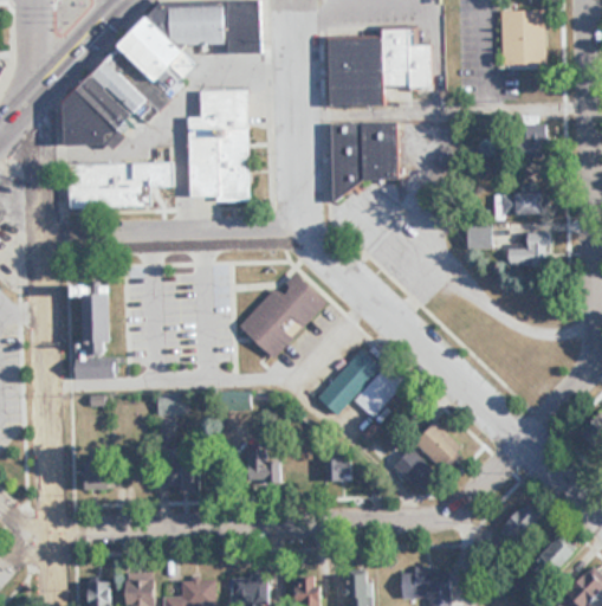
[(166,0),(65,101),(66,143),(125,143),(125,131),(137,120),(147,120),(177,90),(176,82),(195,64),(186,53),(186,44),(228,43),(228,52),(263,52),(261,0),(166,0)]
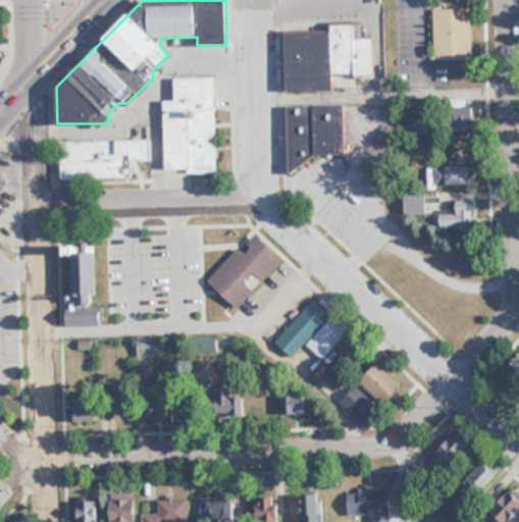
[(470,8),(431,8),(431,55),(470,55),(470,8)]
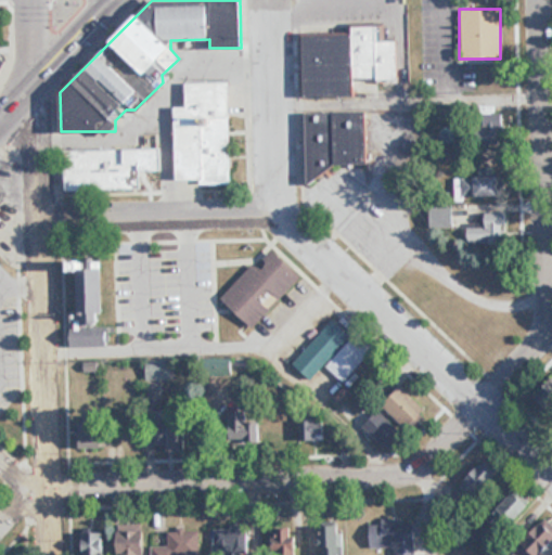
[(298,98),(355,97),(355,80),(396,80),(396,40),(383,40),(383,25),(350,25),(350,35),(298,35),(298,98)]
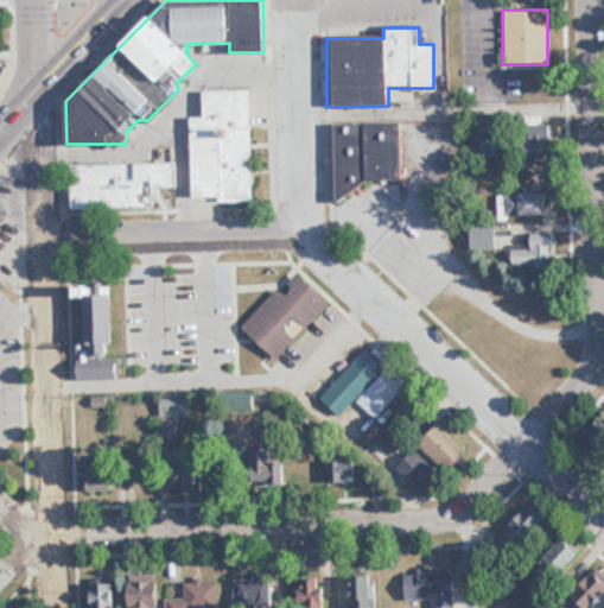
[(249,89),(202,89),(202,116),(189,116),(189,200),(250,198),(249,89)]
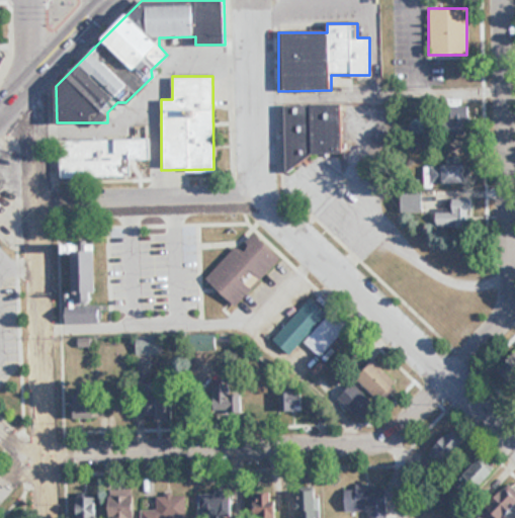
[(283,104),(284,159),(343,157),(341,103),(283,104)]
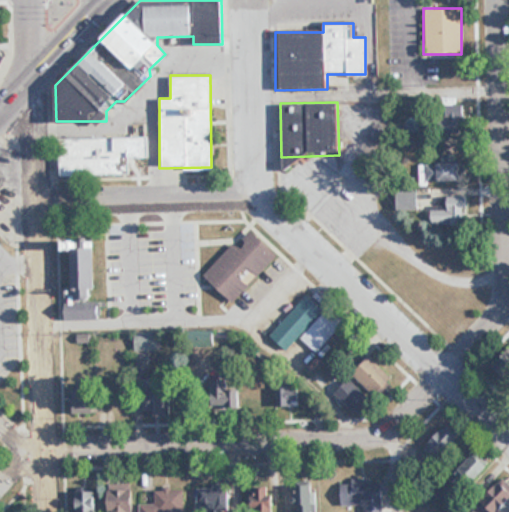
[(465,105),(433,106),(434,136),(466,135),(465,105)]
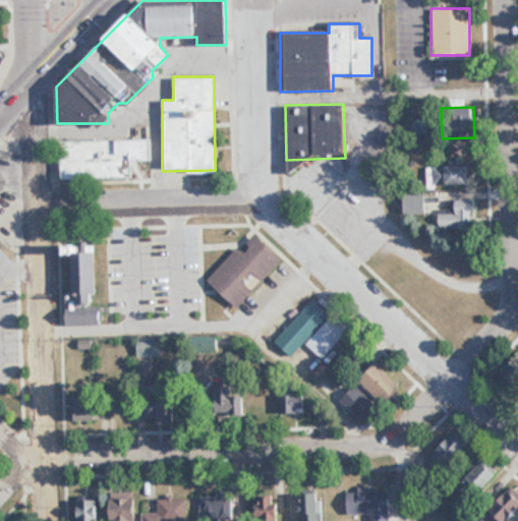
[(59,140),(60,178),(130,177),(130,161),(151,160),(150,138),(59,140)]
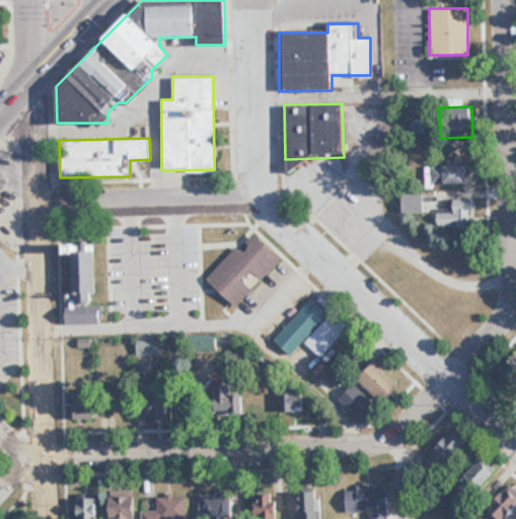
[(425,165),(425,183),(469,183),(468,165),(425,165)]
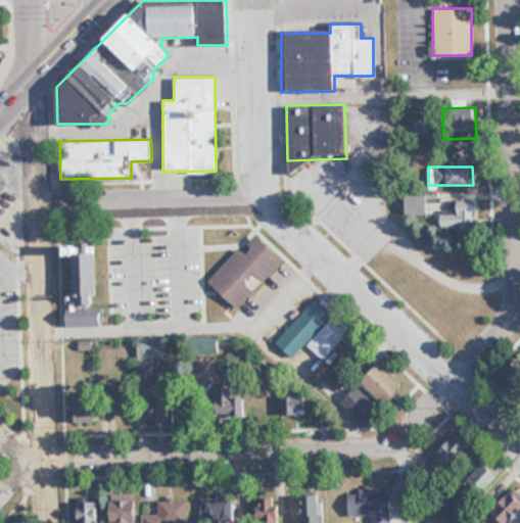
[(426,194),(404,194),(404,214),(426,214),(426,194)]
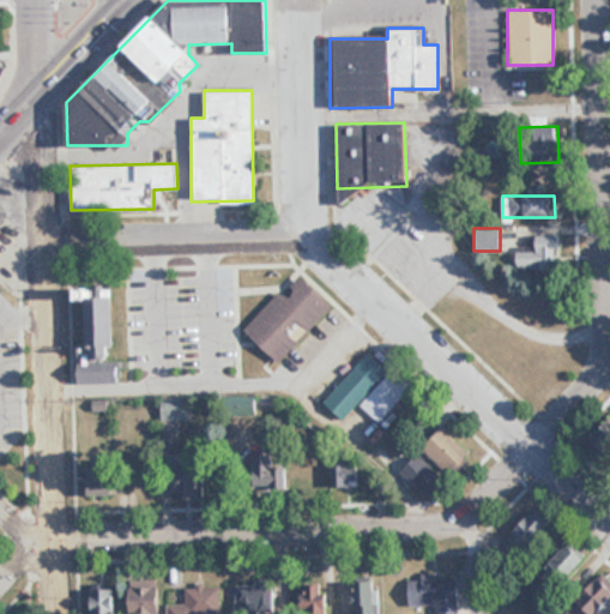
[(554,272),(554,234),(524,234),(524,246),(514,246),(514,272),(554,272)]
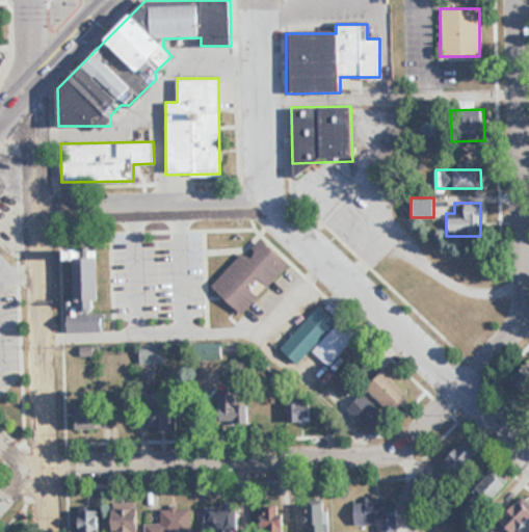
[(240,313),(287,265),(258,237),(211,285),(240,313)]
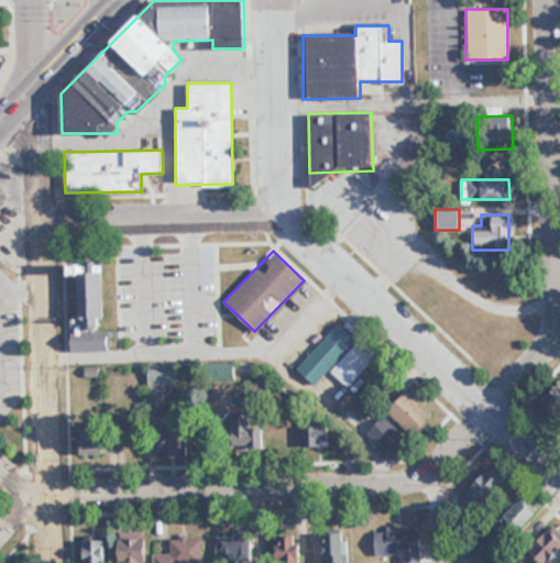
[(101,272),(86,272),(86,264),(72,265),(74,351),(109,350),(108,331),(102,331),(101,272)]
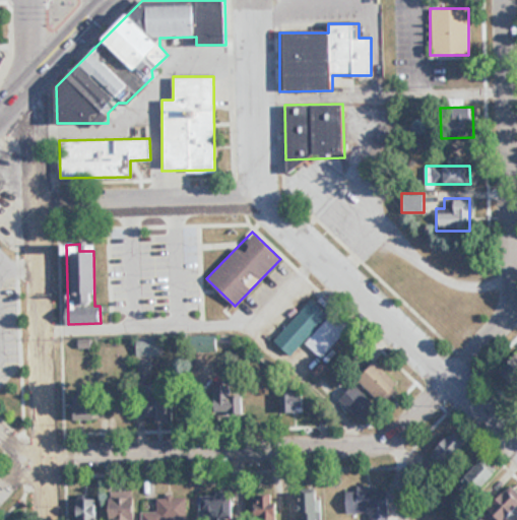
[(319,359),(349,325),(332,310),(327,316),(309,299),(271,339),(288,355),(301,342),(319,359)]
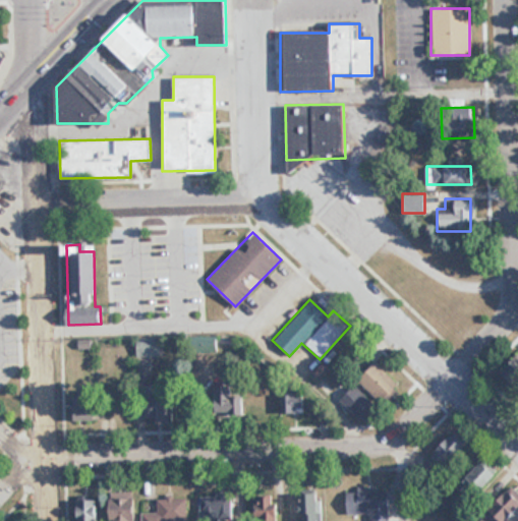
[(134,356),(159,356),(159,338),(134,338),(134,356)]
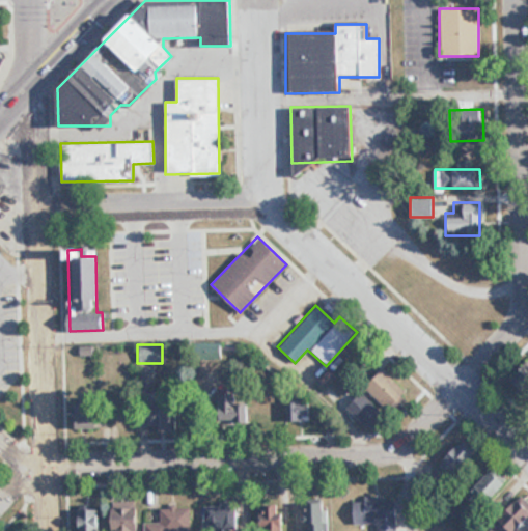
[(197,357),(220,357),(220,347),(197,347),(197,357)]
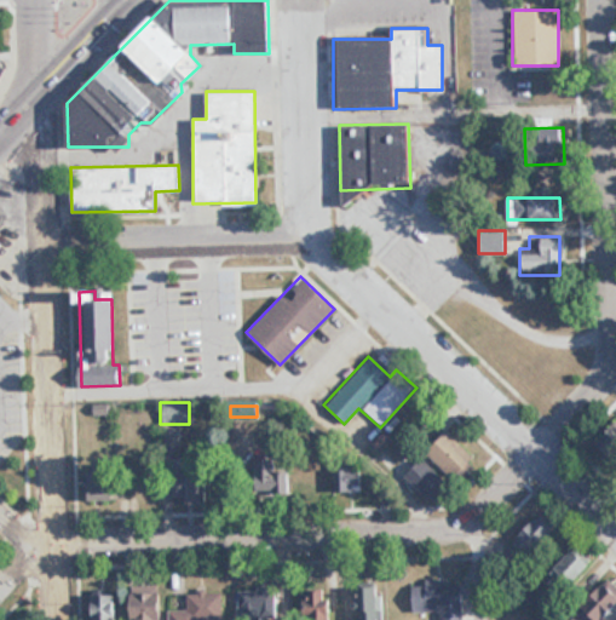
[(426,453),(458,482),(477,460),(444,432),(426,453)]
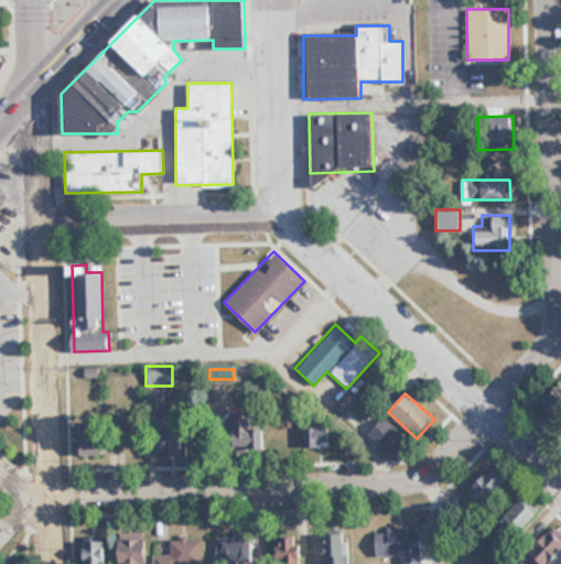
[(342,416),(354,427),(363,418),(351,405),(342,416)]
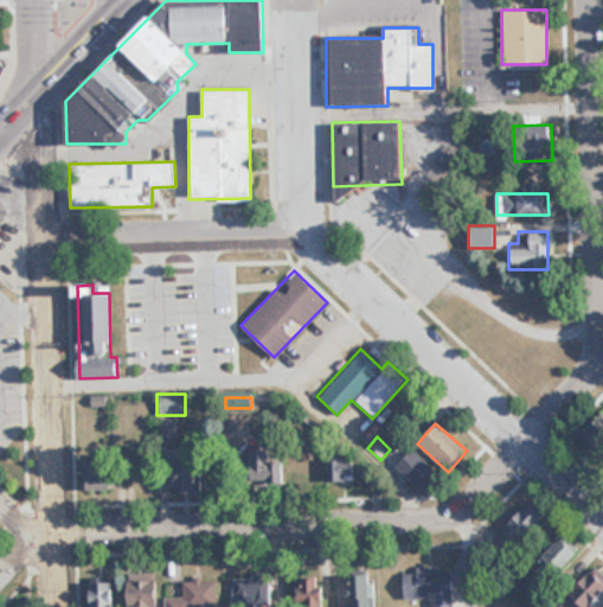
[(267,449),(248,449),(248,485),(280,485),(280,461),(267,461),(267,449)]
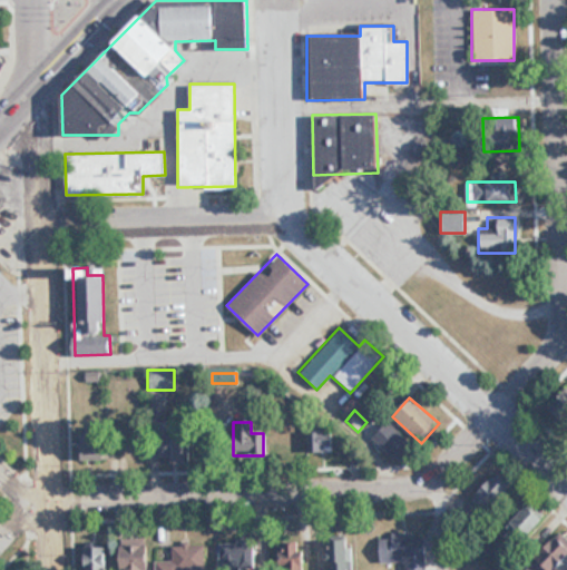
[(397,463),(411,446),(385,422),(370,438),(397,463)]
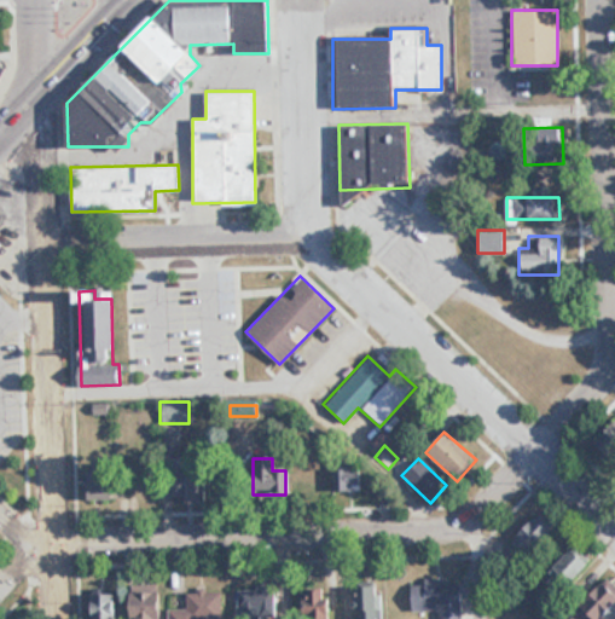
[(184,461),(173,490),(201,499),(210,469),(184,461)]
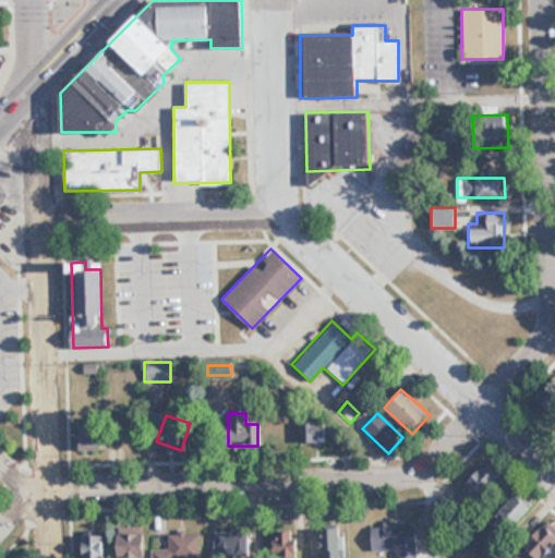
[(76,450),(103,450),(103,416),(76,416),(76,450)]
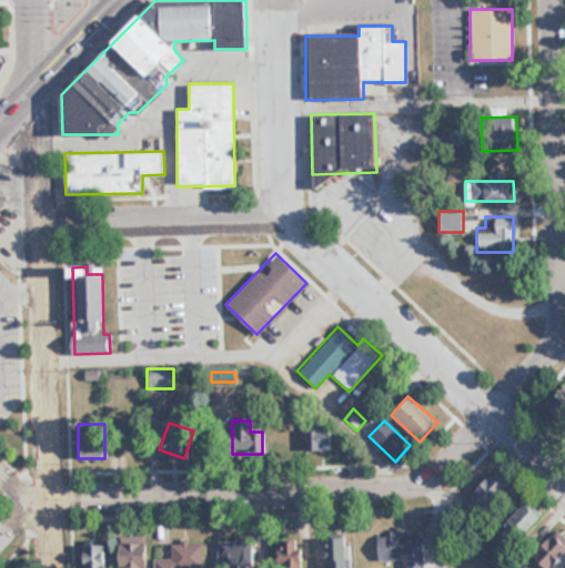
[(303,430),(303,457),(330,457),(330,430),(303,430)]
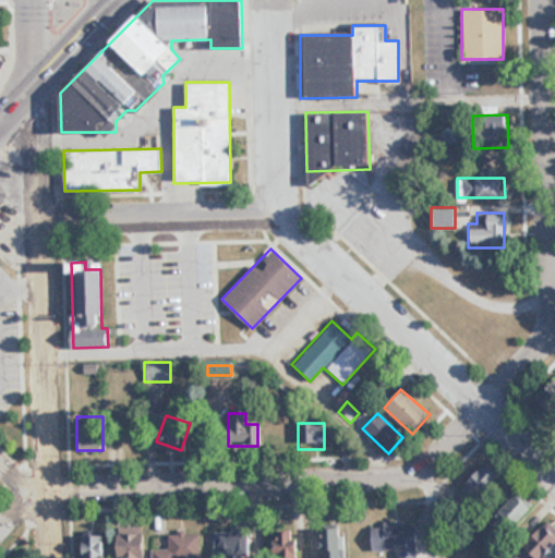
[(502,480),(483,463),(457,492),(475,508),(502,480)]
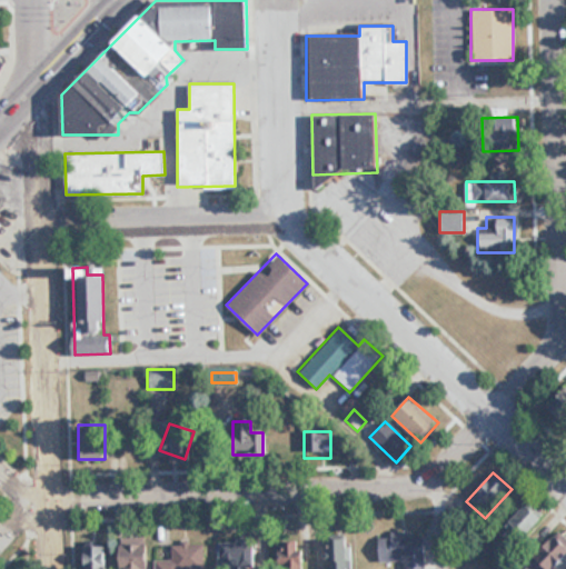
[(503,523),(518,538),(542,513),(526,499),(503,523)]
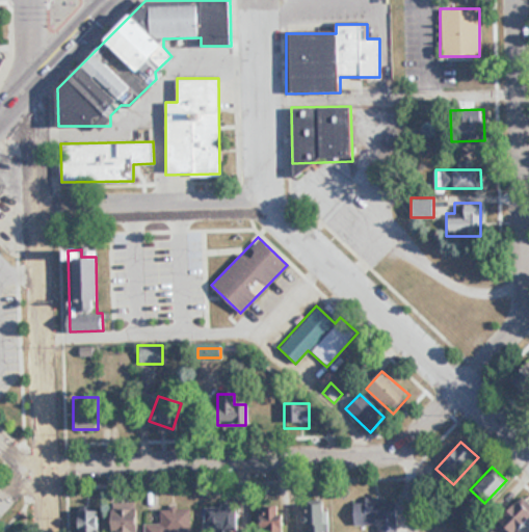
[(514,531),(516,531),(528,516),(528,504),(520,496),(496,522),(507,531),(514,531)]
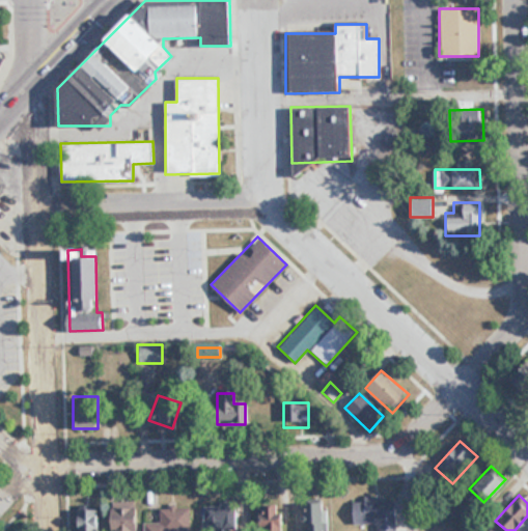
[(374,530),(395,530),(394,500),(383,501),(383,498),(351,498),(351,524),(374,524),(374,530)]
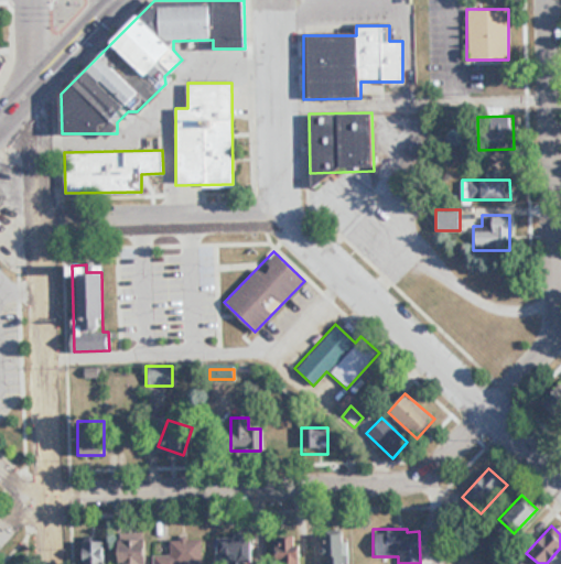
[(345,563),(345,533),(325,533),(325,563),(345,563)]
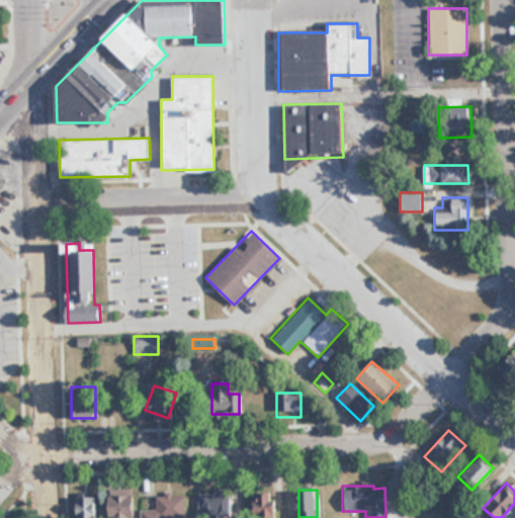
[(275,517),(268,491),(241,498),(246,517),(275,517)]
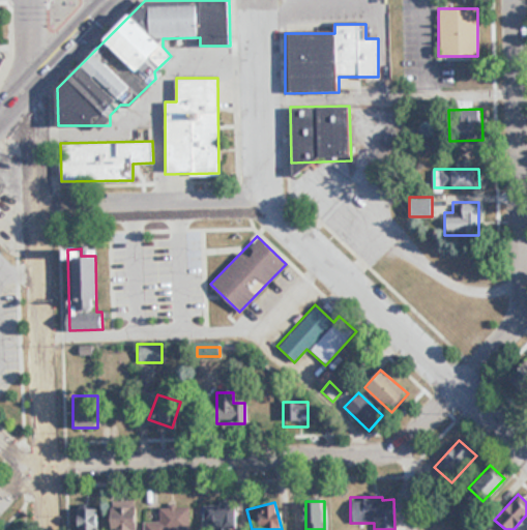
[(142,529),(188,529),(188,505),(156,506),(156,521),(142,521),(142,529)]
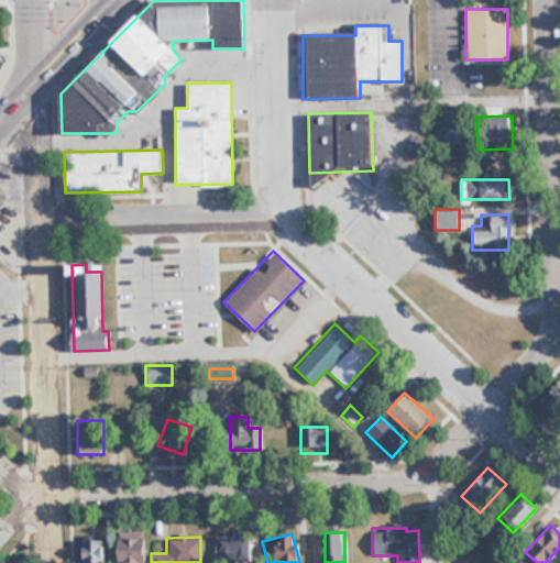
[(215,537),(213,562),(252,562),(252,537),(215,537)]
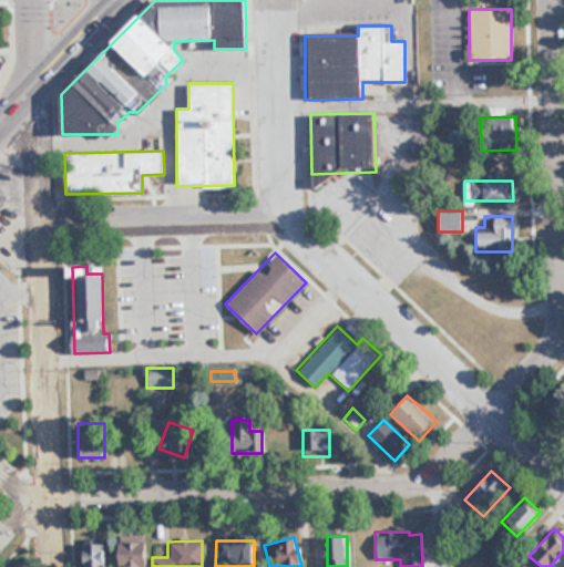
[(120,543),(120,566),(147,566),(147,543),(120,543)]
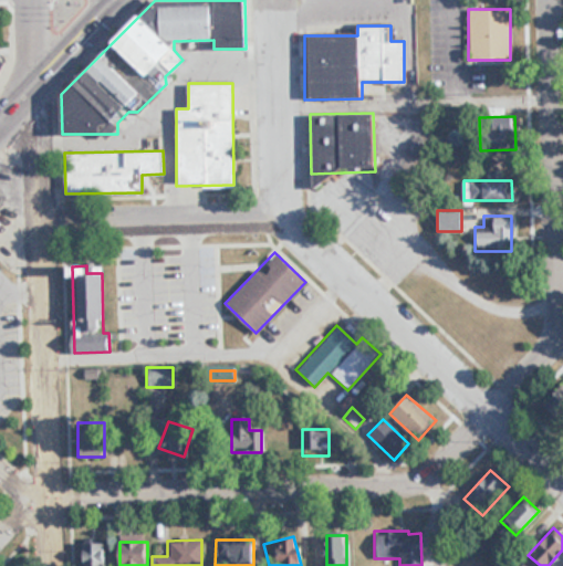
[(81,565),(108,565),(110,543),(82,543),(81,565)]
